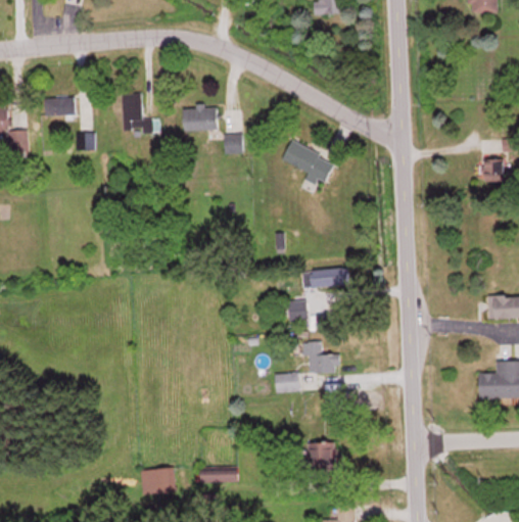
[(340,0),(314,0),(314,12),(340,13),(340,0)]
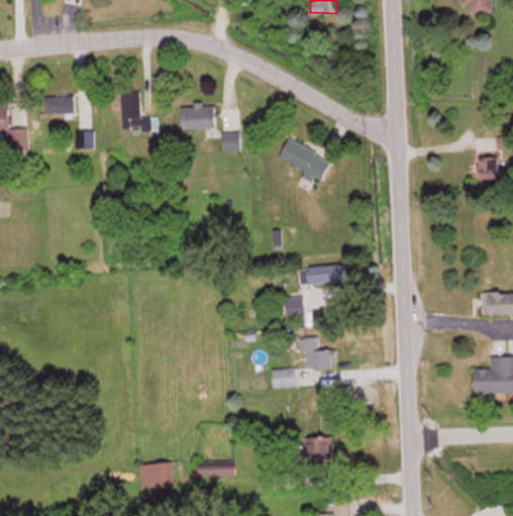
[(489,11),(489,0),(464,0),(465,11),(489,11)]
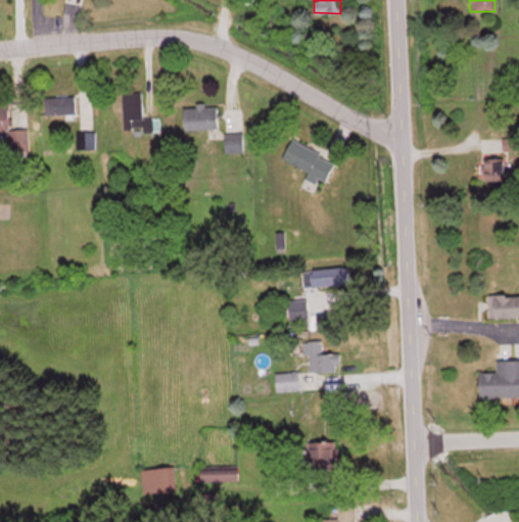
[(140,117),(140,92),(120,92),(122,132),(155,131),(154,117),(140,117)]
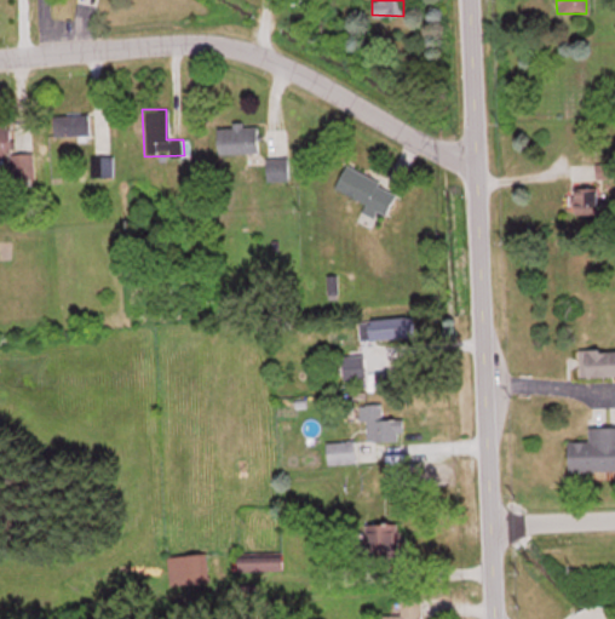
[(52,113),(52,136),(86,137),(87,114),(52,113)]
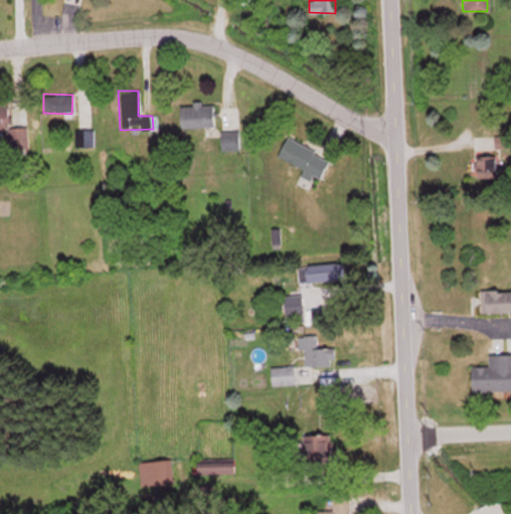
[(179,105),(180,128),(212,127),(211,104),(179,105)]
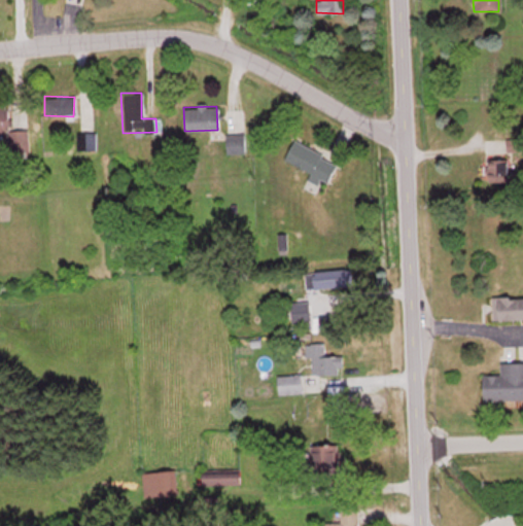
[(0,133),(7,133),(8,151),(27,150),(26,130),(7,131),(6,107),(0,107),(0,133)]
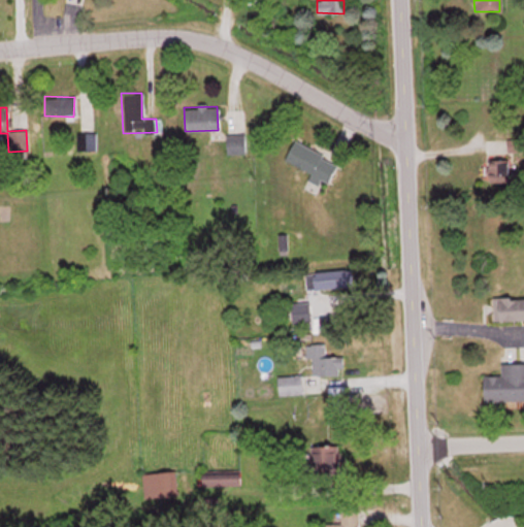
[(226,135),(226,154),(242,154),(242,135),(226,135)]
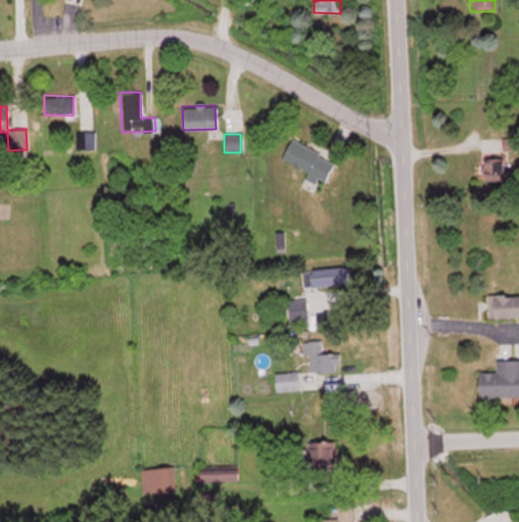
[(517,150),(517,137),(501,137),(501,150),(517,150)]
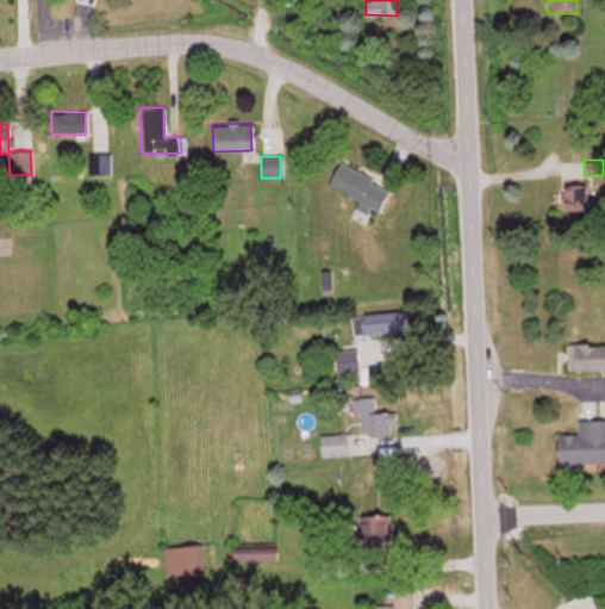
[(366,215),(369,206),(379,211),(390,187),(337,165),(326,186),(357,199),(353,209),(366,215)]
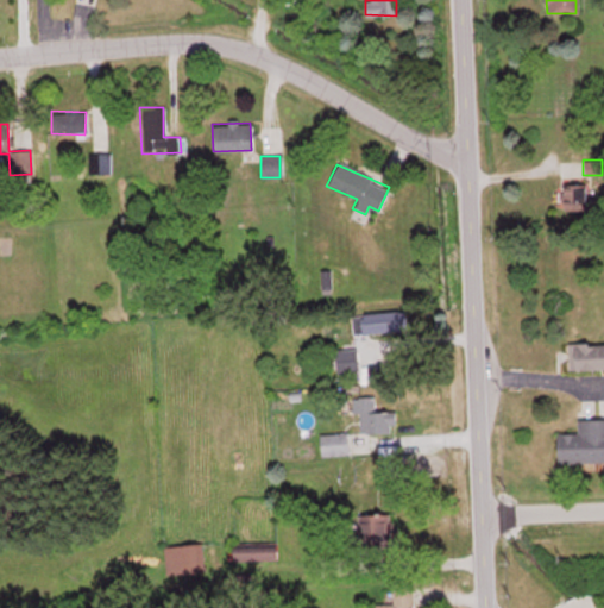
[(564,208),(586,208),(586,186),(564,186),(564,208)]
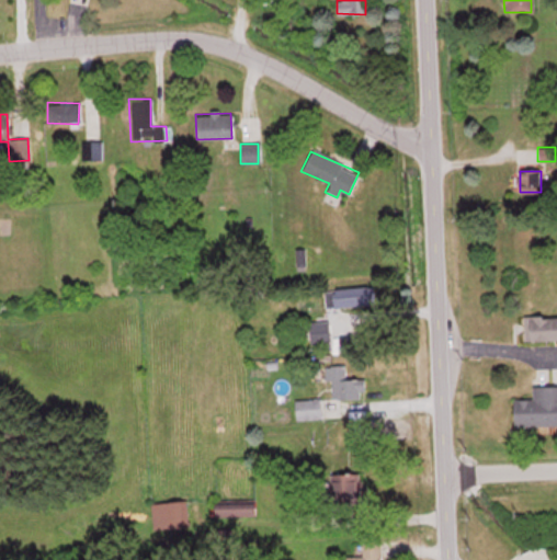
[(367,288),(322,288),(322,307),(367,307),(367,288)]
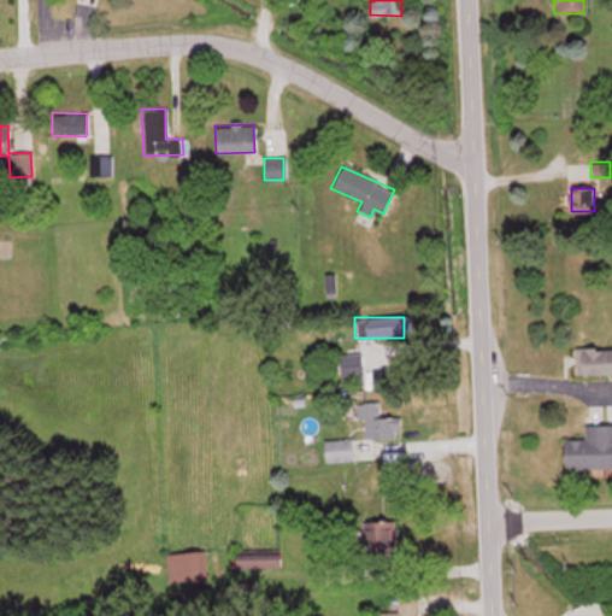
[(571,375),(611,374),(611,347),(571,348),(571,375)]
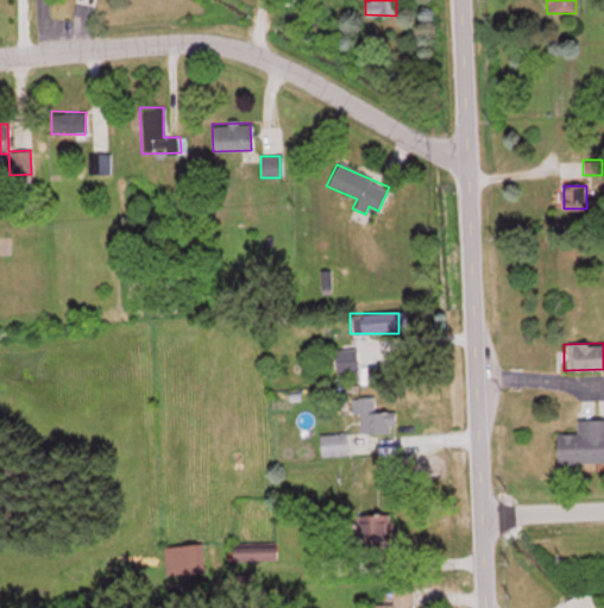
[(392,412),(372,412),(371,397),(351,397),(351,413),(358,413),(358,434),(392,434),(392,412)]
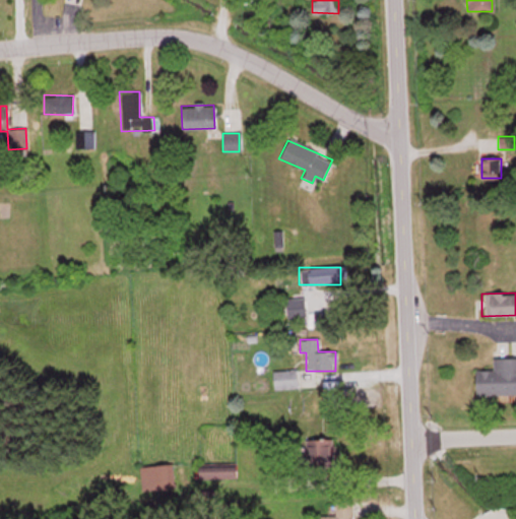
[(515,358),(493,359),(493,371),(475,372),(475,396),(515,394),(515,358)]
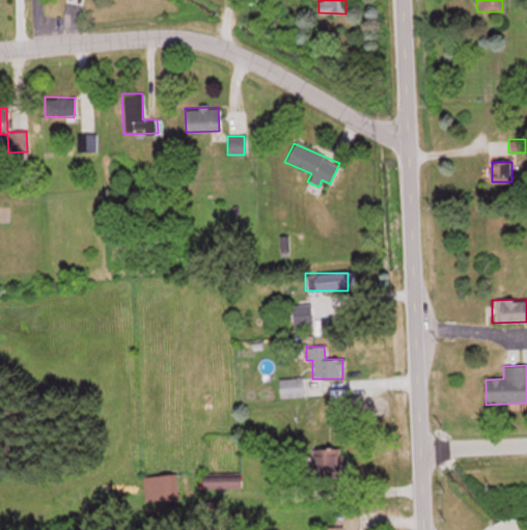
[(304,395),(301,378),(277,381),(279,399),(304,395)]
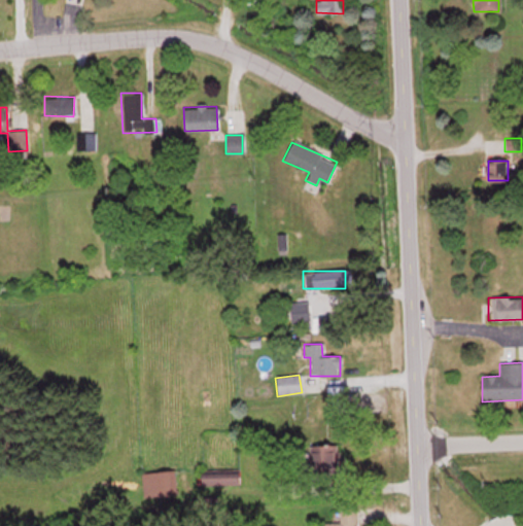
[(339,446),(308,446),(308,478),(339,478),(339,446)]
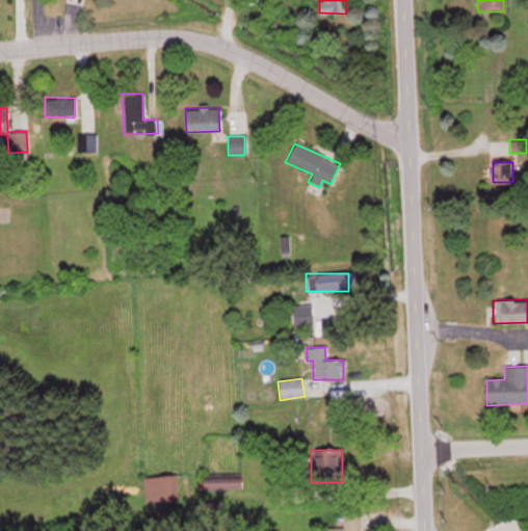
[(157,501),(176,501),(176,477),(157,477),(157,501)]
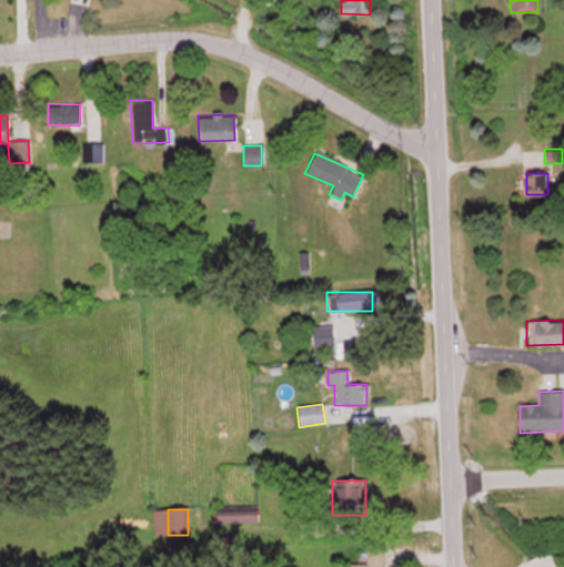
[(217,523),(257,523),(257,510),(217,510),(217,523)]
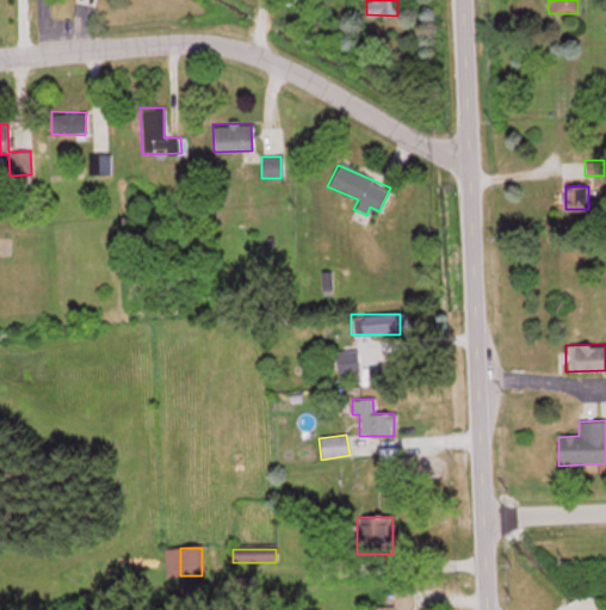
[(414,609),(414,590),(393,590),(393,607),(376,607),(376,609),(414,609)]
